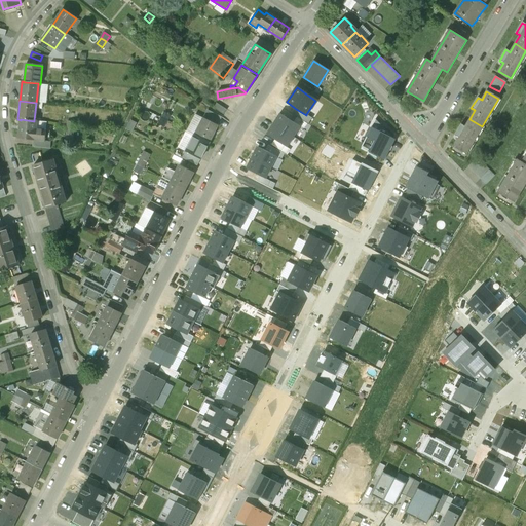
[(227,110),(217,103),(213,108),(224,115),(227,110)]
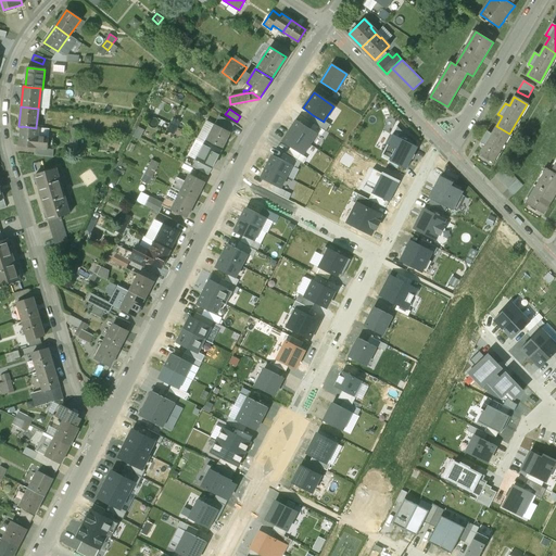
[(330,125),(324,121),(324,122),(313,115),(310,121),(326,131),(330,125)]
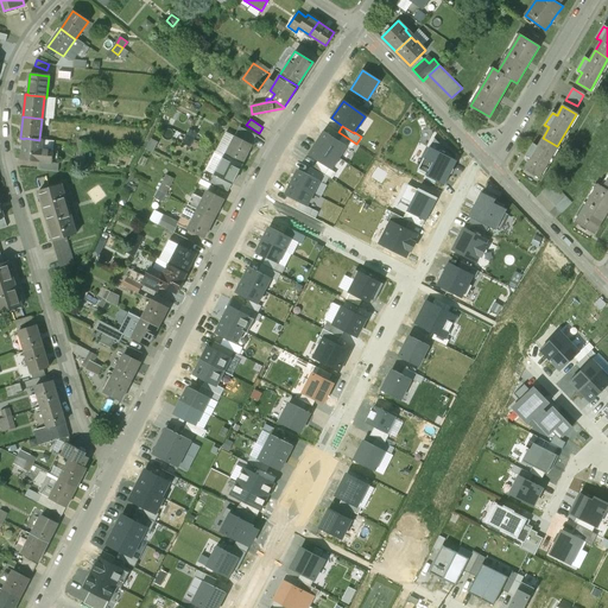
[(240,128),(235,137),(251,145),(255,135),(240,128)]
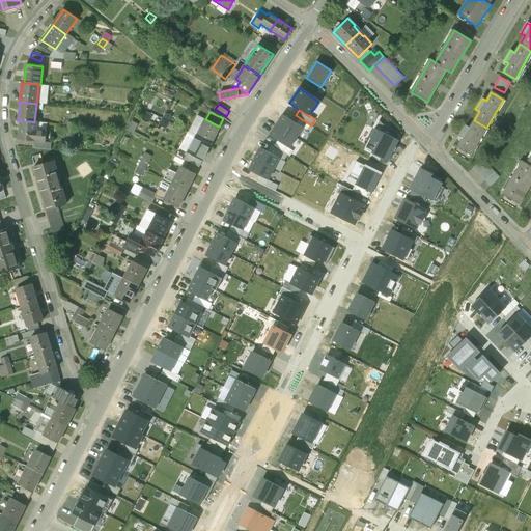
[(172,116),(166,113),(163,119),(169,122),(172,116)]
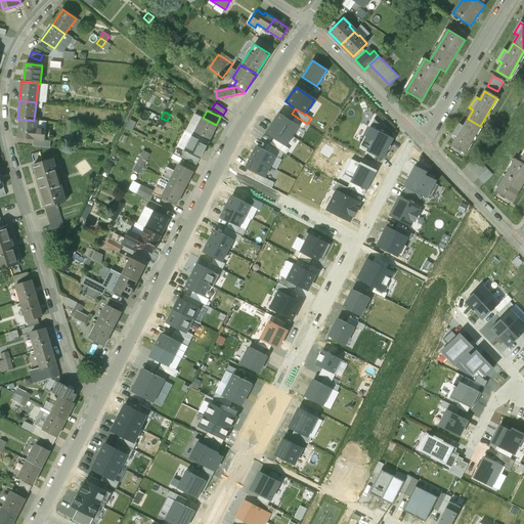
[(278,113),(271,123),(293,136),(299,126),(278,113)]
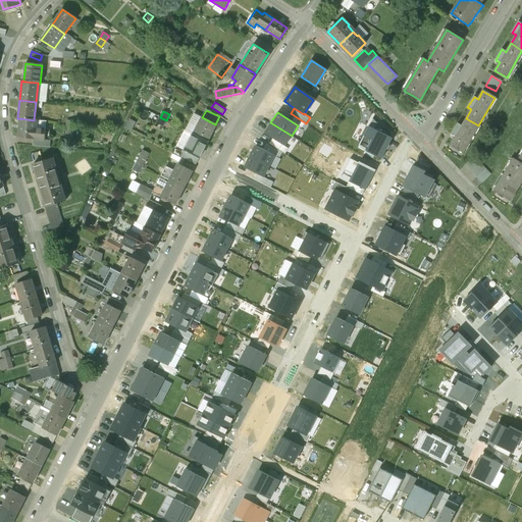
[(166,120),(160,117),(157,123),(163,126),(166,120)]
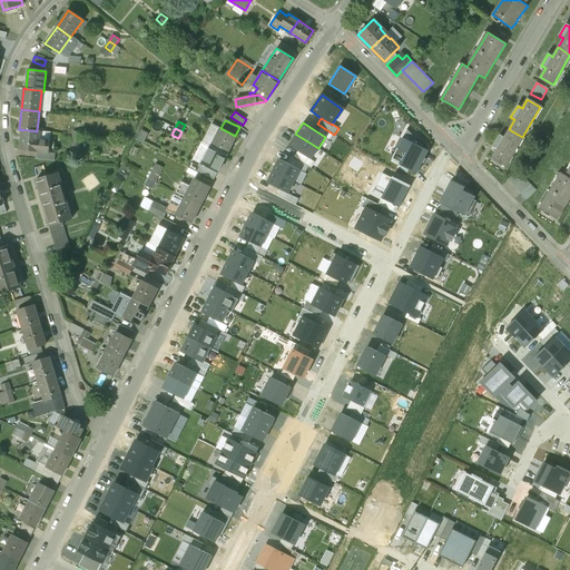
[(235,136),(220,128),(212,146),(226,154),(235,136)]
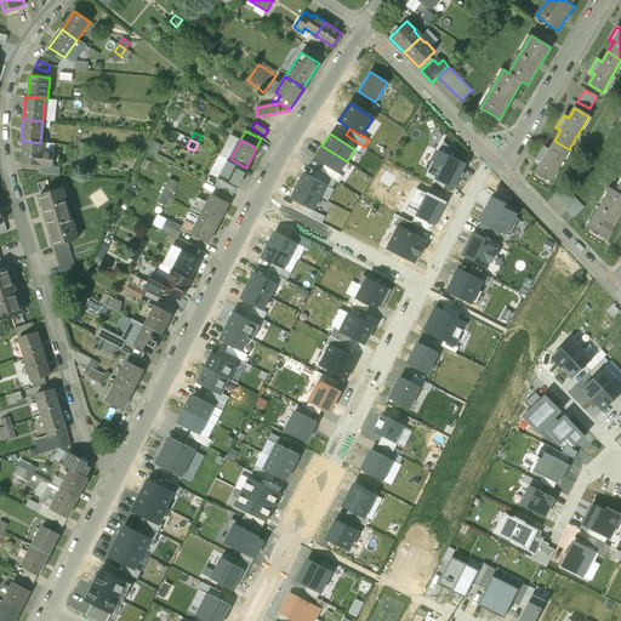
[(40,143),(24,141),(24,142),(22,163),(40,165),(53,166),(53,165),(55,154),(41,153),(43,143),(40,142),(40,143)]
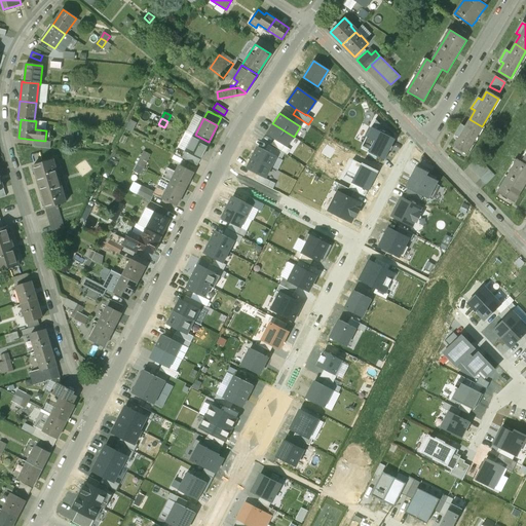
[(393,139),(375,119),(361,147),(369,151),(368,152),(384,160),(396,139),(393,139)]
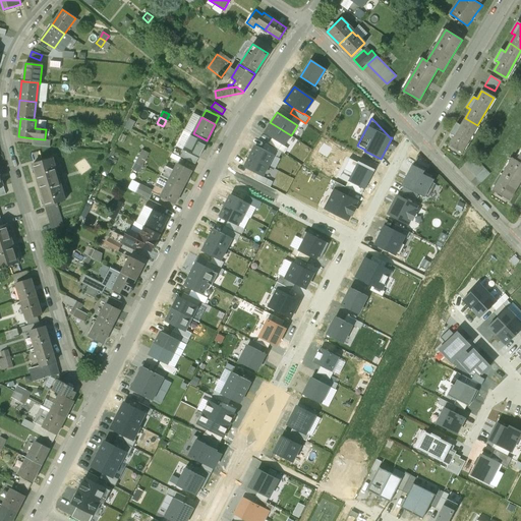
[(465,118),(461,126),(457,123),(451,134),(454,136),(450,145),(461,152),(477,125),(465,118)]
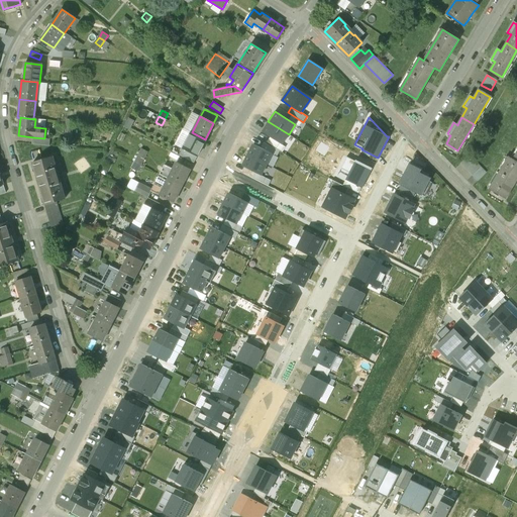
[(289,134),(268,121),(262,131),(282,144),(289,134)]
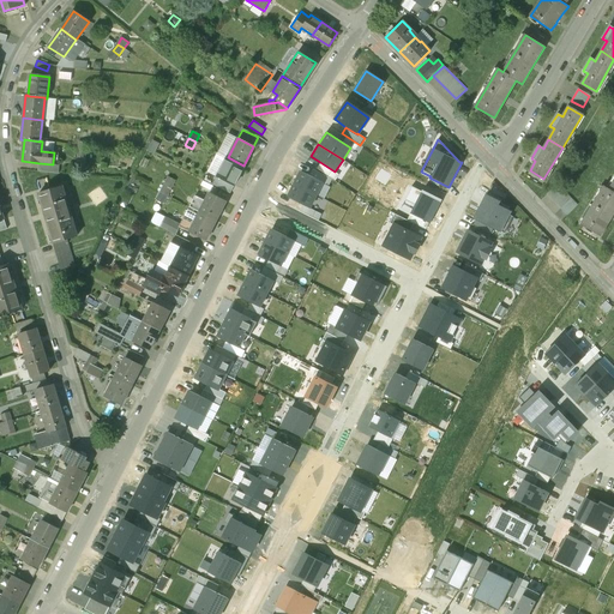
[(228,157),(218,178),(234,185),(244,166),(228,157)]
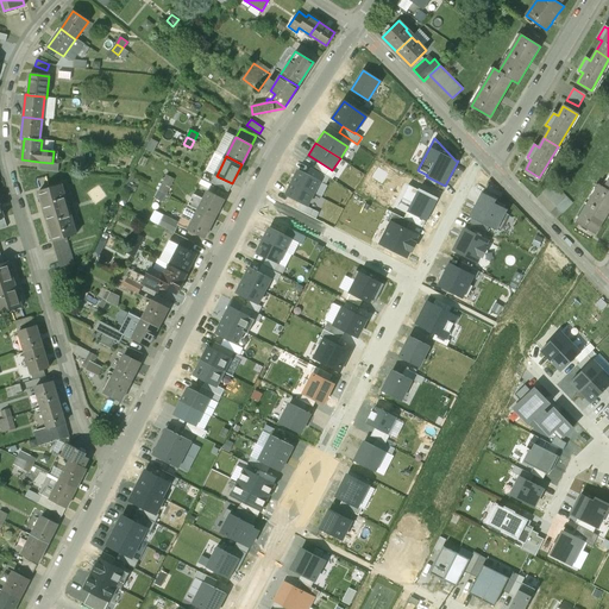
[(52,163),(39,162),(39,170),(58,173),(58,163),(52,162),(52,163)]
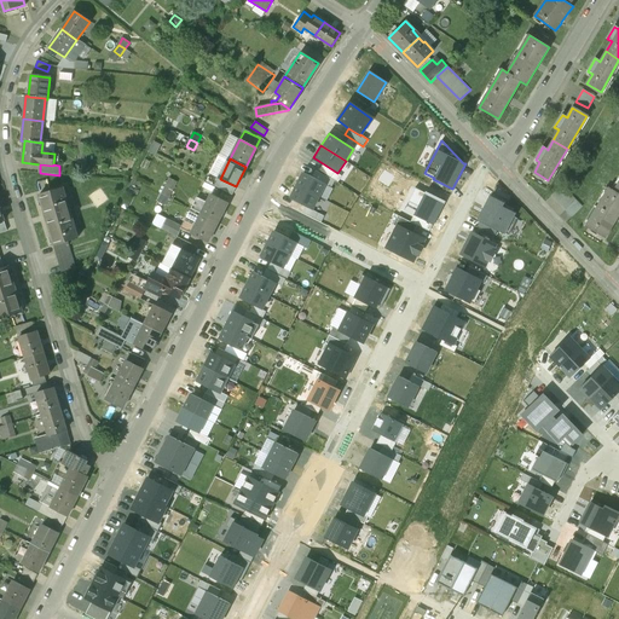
[(304,173),(296,186),(318,197),(325,184),(304,173)]
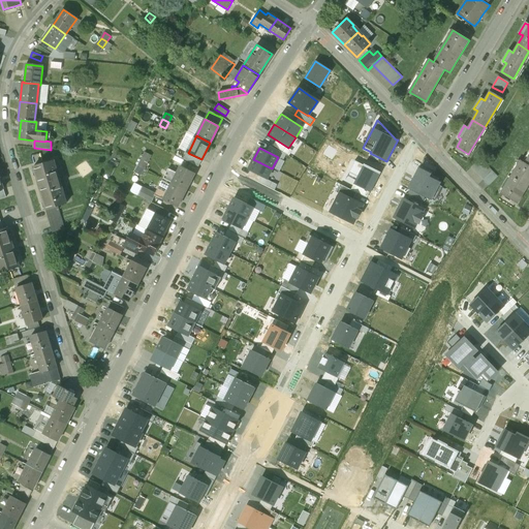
[(520,160),(501,193),(518,203),(528,183),(528,156),(525,163),(520,160)]
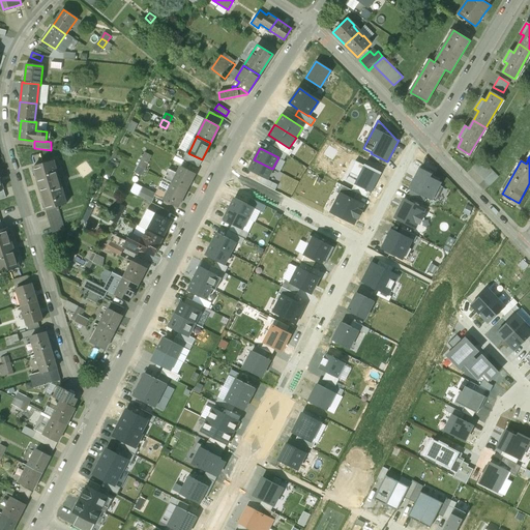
[(147,163),(141,159),(138,166),(144,169),(147,163)]
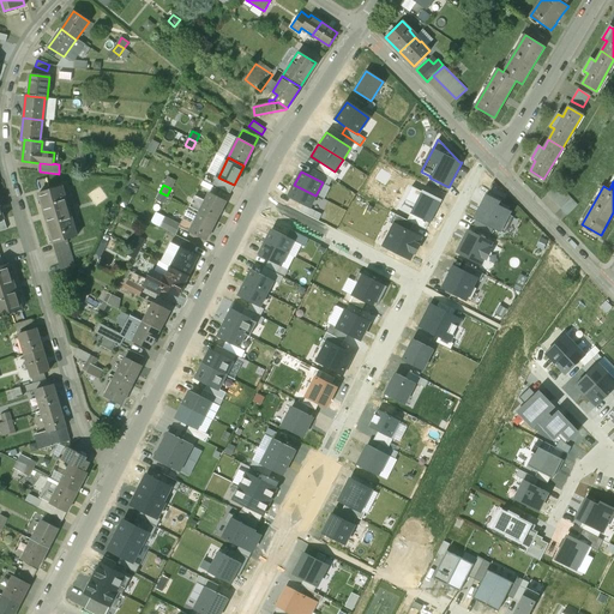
[(315,196),(294,185),(288,197),(309,209),(315,196)]
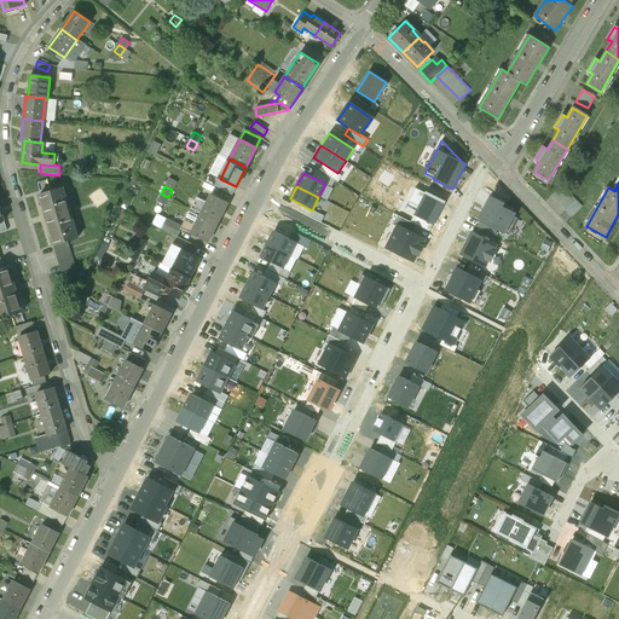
[(582,207),(562,186),(551,196),(572,217),(582,207)]
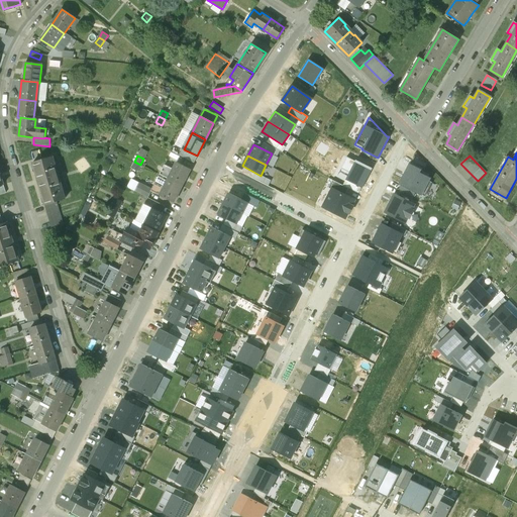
[(53,157),(33,163),(45,205),(57,202),(65,200),(53,157)]
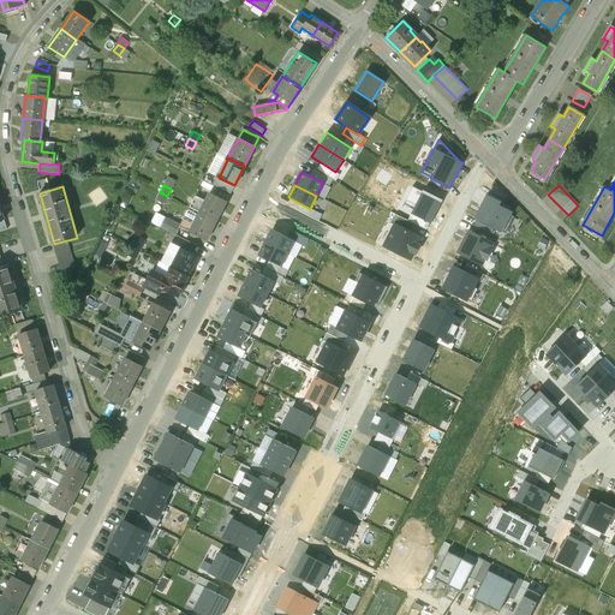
[(422,192),(412,186),(405,201),(415,207),(411,214),(430,224),(441,203),(442,201),(423,191),(422,192)]
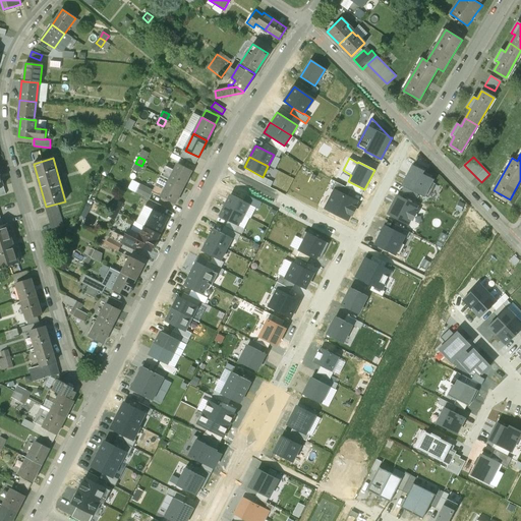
[(141,166),(135,163),(132,169),(138,172),(141,166)]
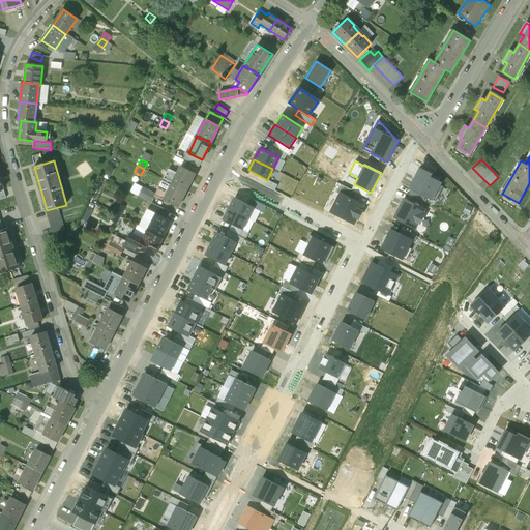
[(180,167),(177,174),(168,170),(163,179),(172,183),(186,190),(194,174),(180,167)]
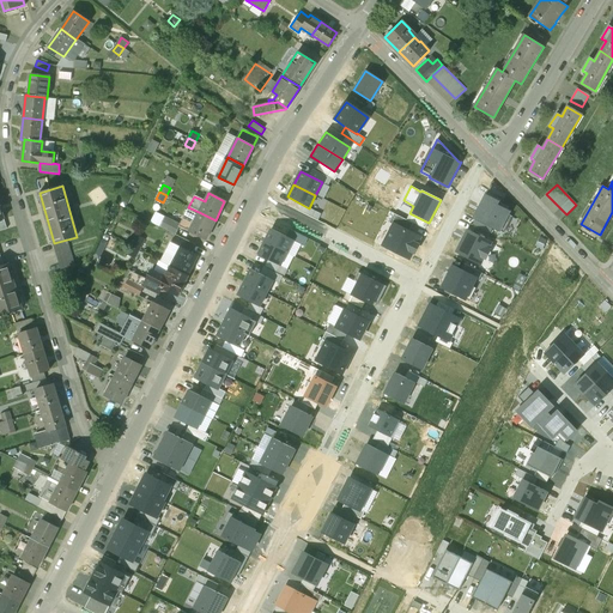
[(498,204),(485,196),(473,219),(475,220),(492,229),(499,232),(509,213),(497,207),(498,204)]
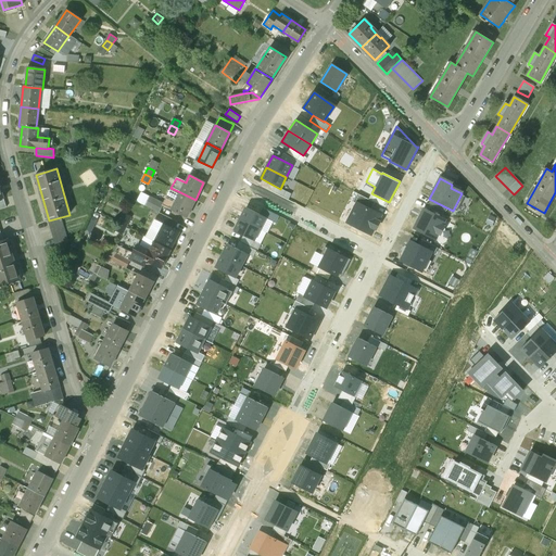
[(180,192),(175,202),(166,198),(163,205),(162,205),(186,217),(196,200),(180,192)]
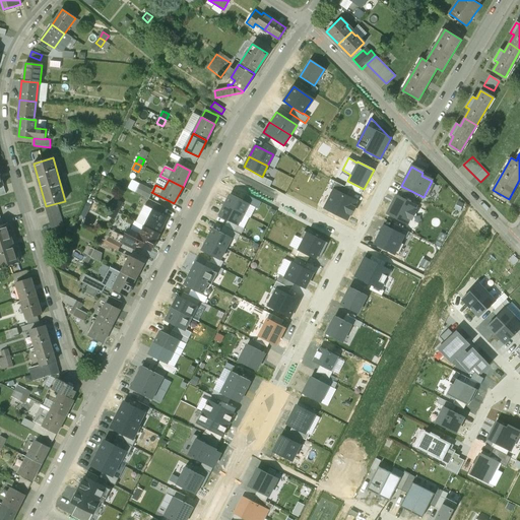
[(334,190),(346,196),(350,189),(334,181),(330,189),(333,191),(334,190)]
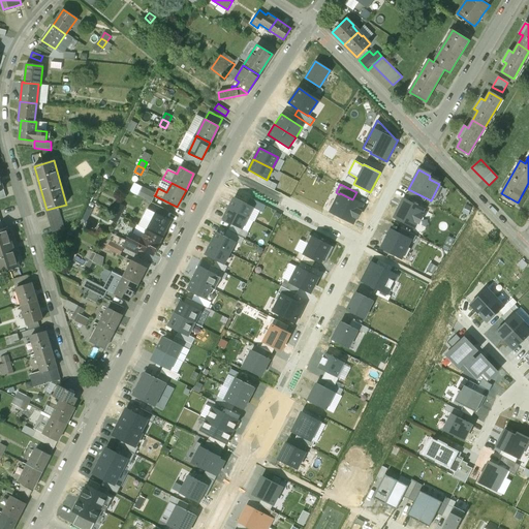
[(155,195),(143,189),(138,196),(151,203),(154,195),(155,195)]
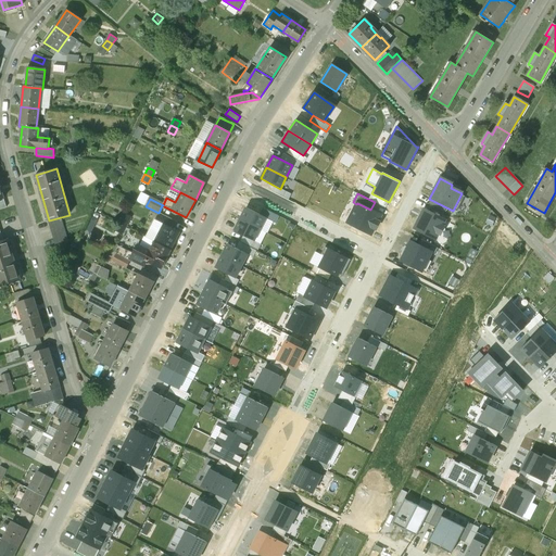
[(446,207),(431,200),(428,204),(444,212),(446,207)]
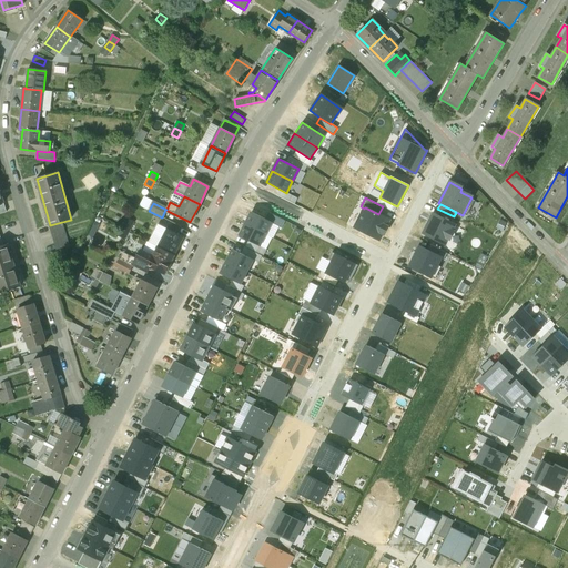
[(364,209),(355,227),(378,240),(382,233),(384,234),(387,227),(385,226),(388,220),(378,214),(365,208),(364,209)]
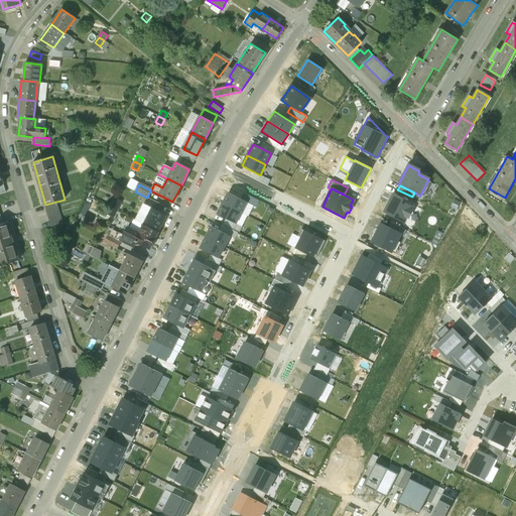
[(228,192),(223,204),(241,213),(246,202),(228,192)]
